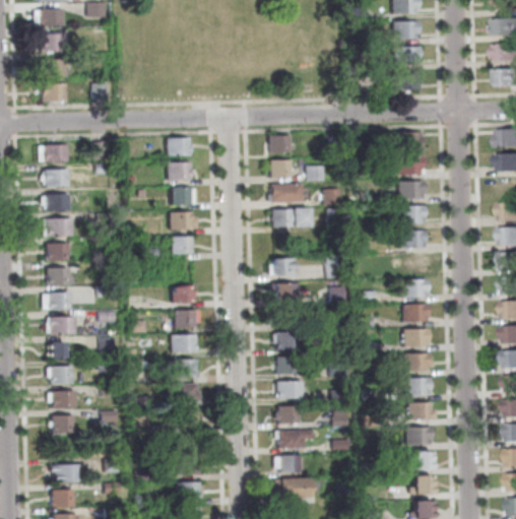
[(417,9),(417,13),(394,14),(393,0),(420,0),(421,8),(417,9)]
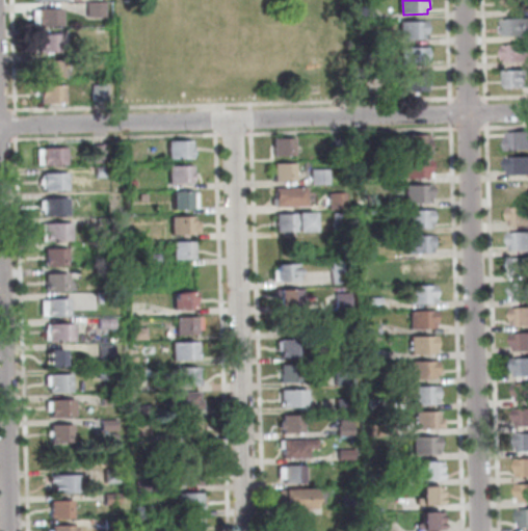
[(511,12),(508,12),(508,0),(527,0),(527,16),(511,17),(511,12)]
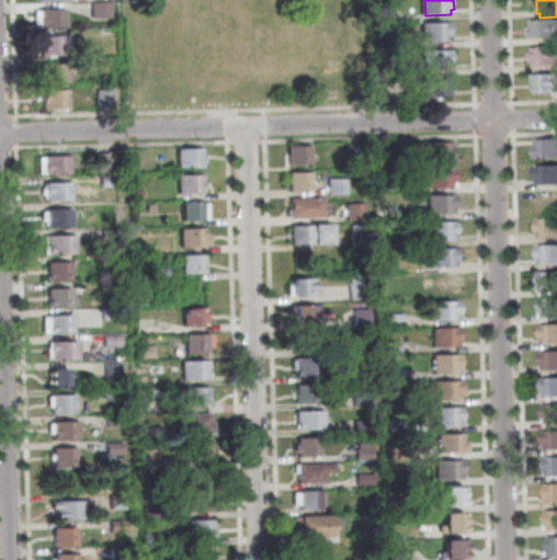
[(95,3),(114,2),(115,19),(95,20),(95,3)]
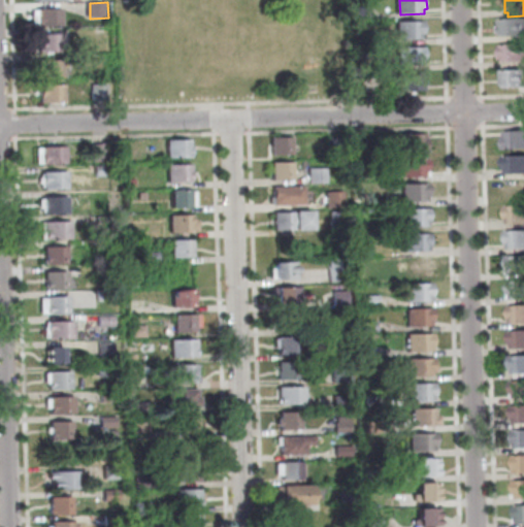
[(356,20),(356,8),(372,8),(373,20),(356,20)]
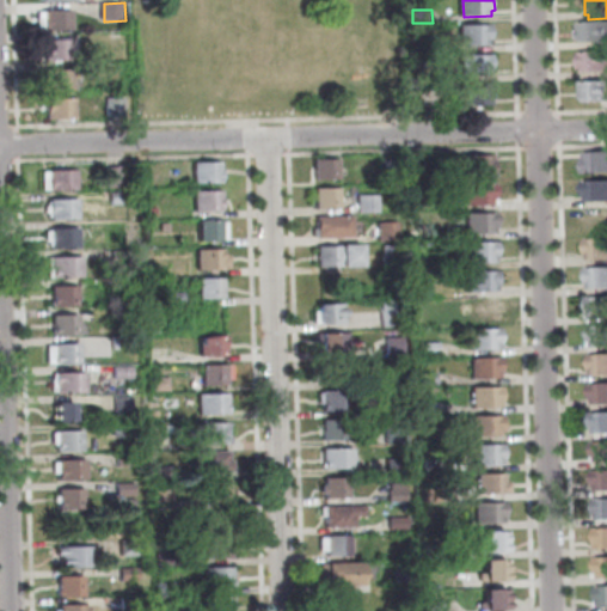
[(48,31),(47,12),(75,11),(77,30),(48,31)]
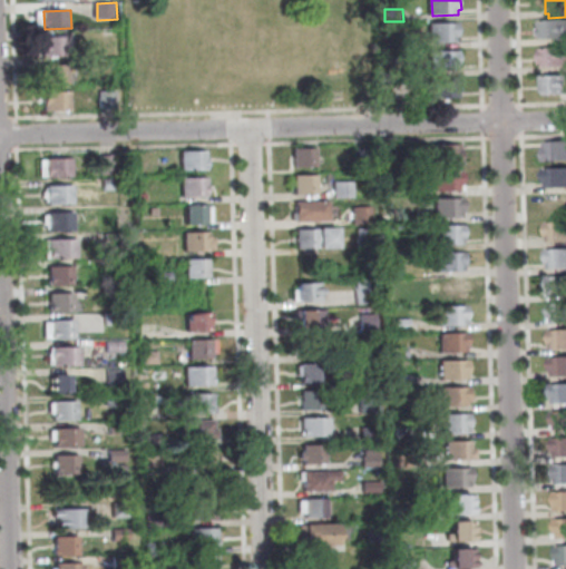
[(432,43),(432,23),(461,23),(461,43),(432,43)]
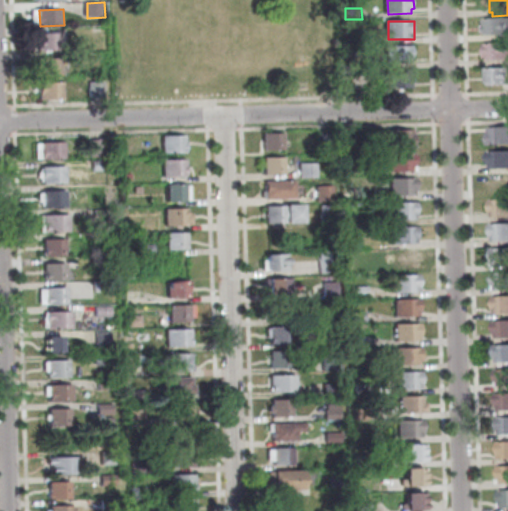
[(493,37),(490,37),(490,22),(507,21),(507,39),(493,40),(493,37)]
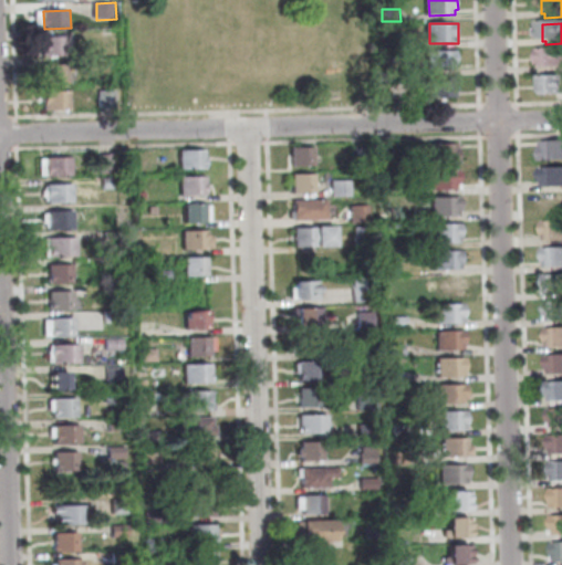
[(45,55),(44,39),(71,38),(71,55),(45,55)]
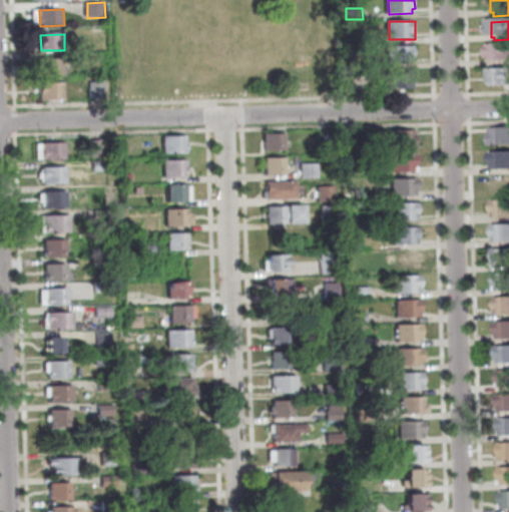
[(416,46),(416,59),(414,59),(414,63),(390,64),(389,47),(416,46)]
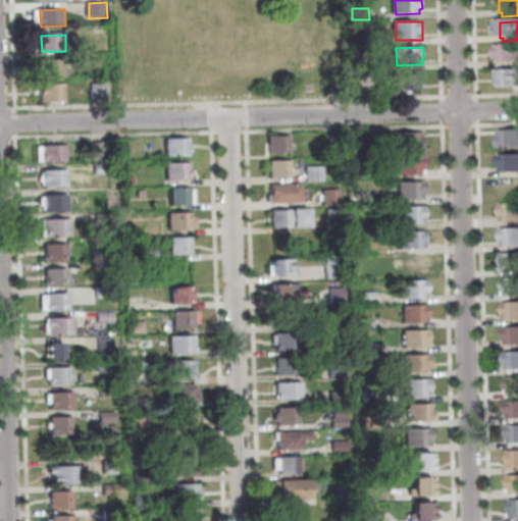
[(501,49),(517,48),(517,66),(504,67),(504,64),(502,64),(501,49)]
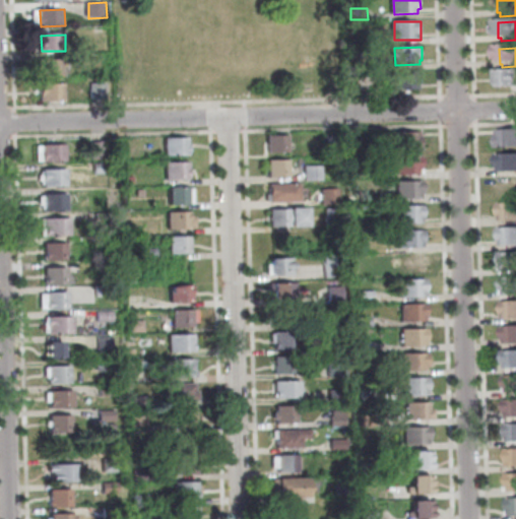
[(66,76),(42,77),(42,60),(65,59),(66,76)]
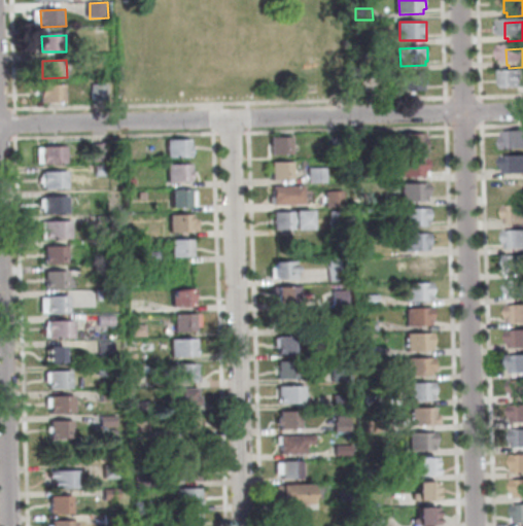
[(402,92),(402,73),(428,72),(428,86),(427,86),(427,91),(402,92)]
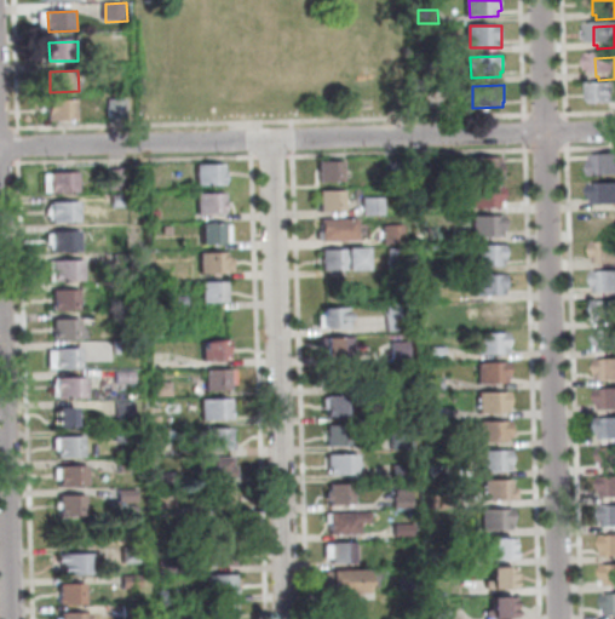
[(614,109),(598,110),(598,107),(596,107),(595,87),(614,86),(614,109)]
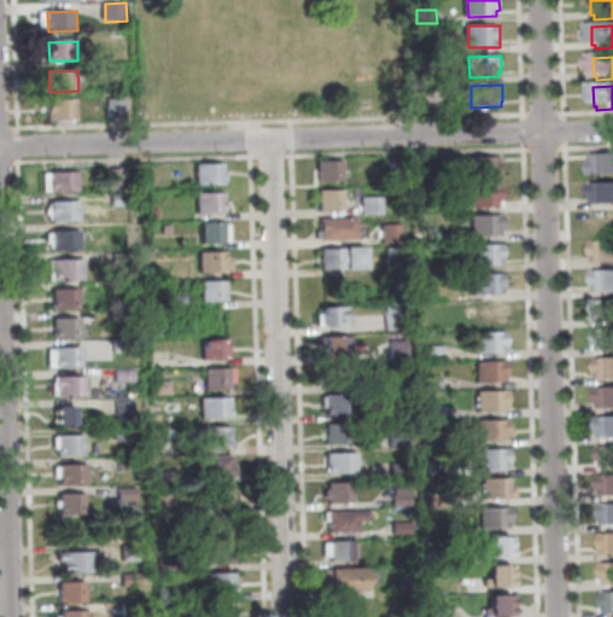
[(51,121),(51,100),(79,100),(80,120),(51,121)]
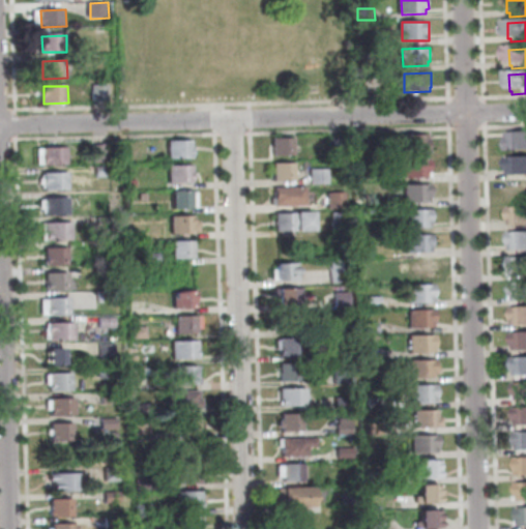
[(95,103),(94,86),(111,86),(111,101),(95,103)]
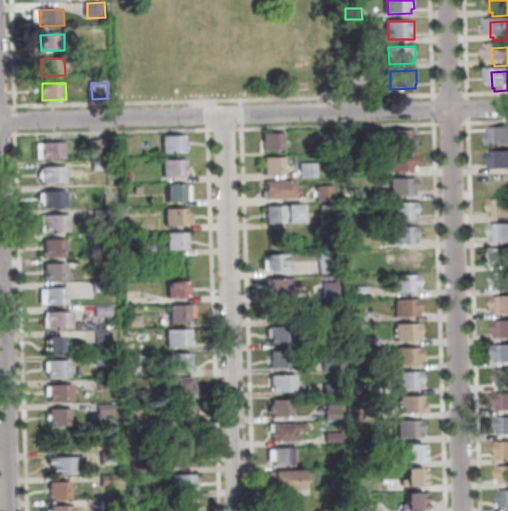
[(494,132),(494,127),(507,127),(507,145),(493,146),(492,132),(494,132)]
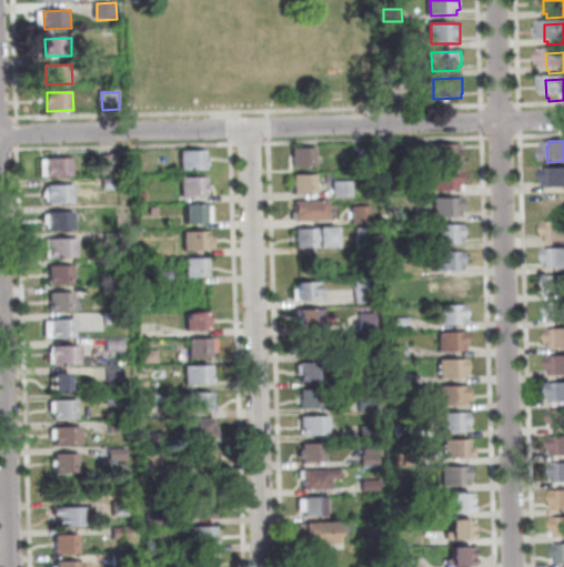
[(462,150),(464,149),(464,163),(437,164),(436,145),(462,144),(462,150)]
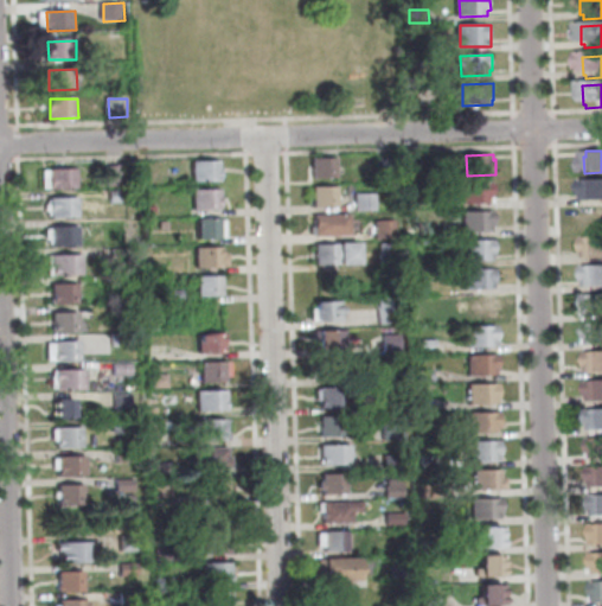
[(315,159),(340,158),(340,178),(316,179),(315,159)]
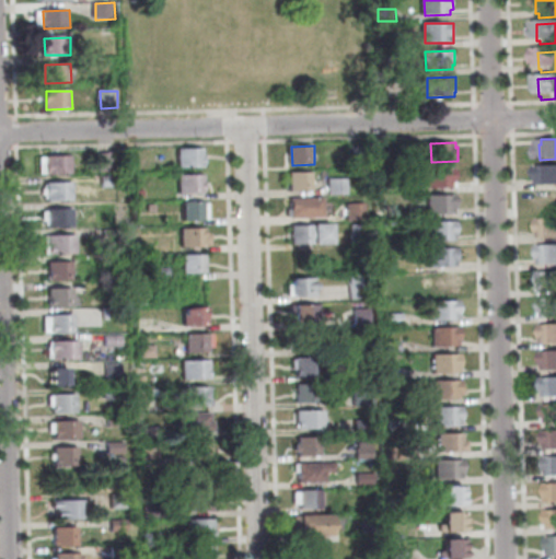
[(181,149),(206,148),(207,167),(181,165),(181,149)]
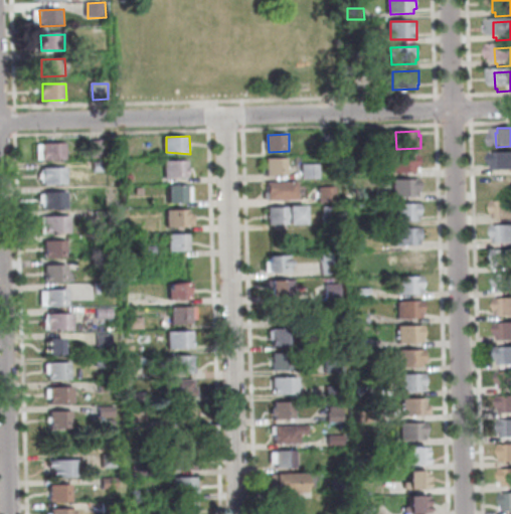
[(323,152),(322,137),(336,137),(337,151),(323,152)]
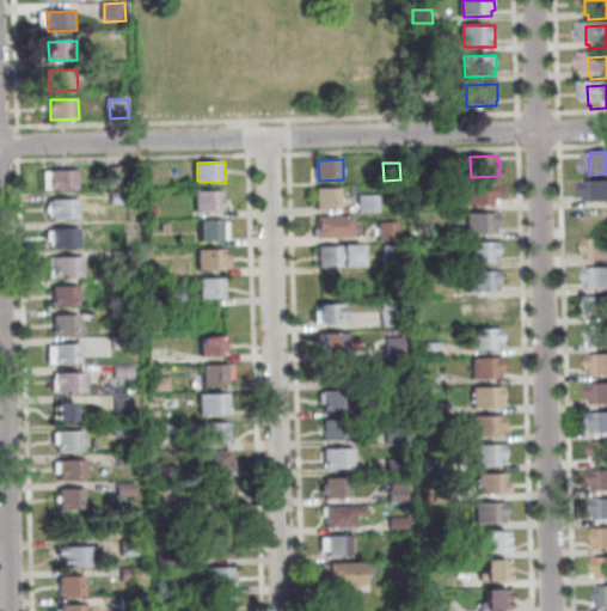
[(46,173),(81,169),(81,190),(47,191),(46,173)]
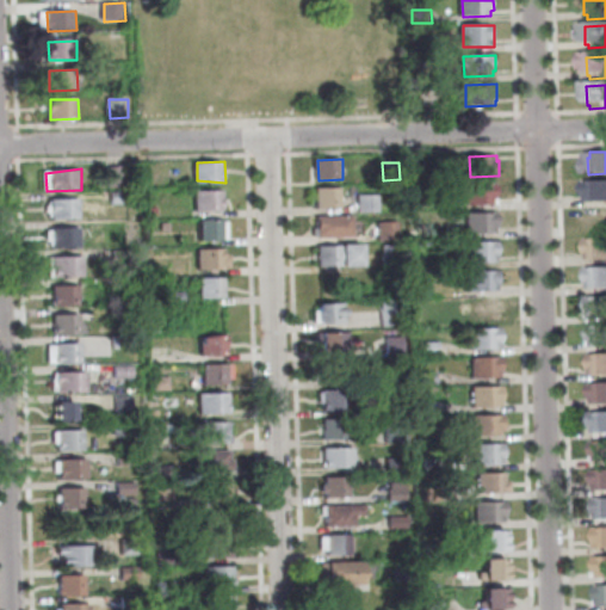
[(107,176),(129,174),(129,189),(111,190),(107,176)]
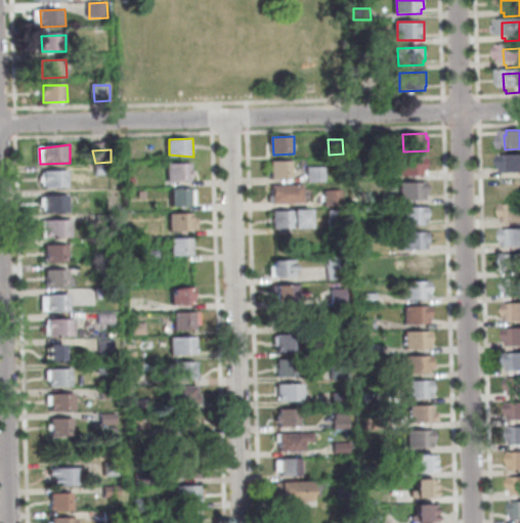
[(519,172),(507,173),(507,168),(505,169),(505,155),(519,155),(519,172)]
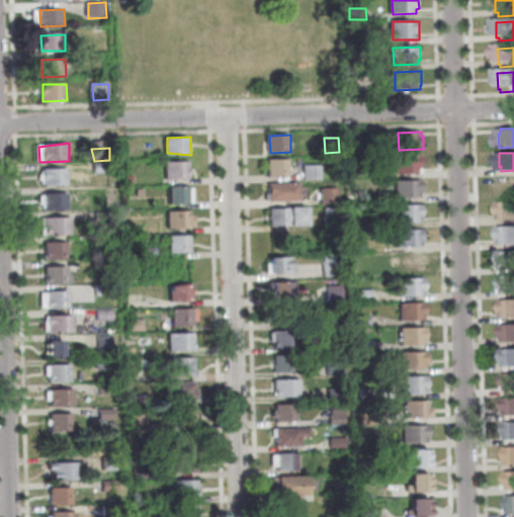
[(421,169),(421,174),(398,175),(397,156),(423,156),(423,169),(421,169)]
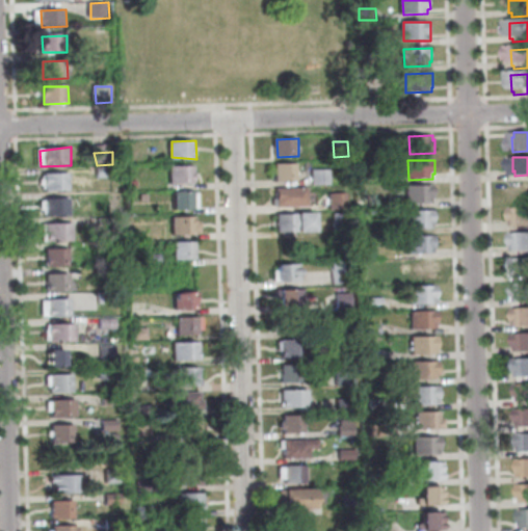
[(278,164),(298,163),(298,182),(278,182),(278,164)]
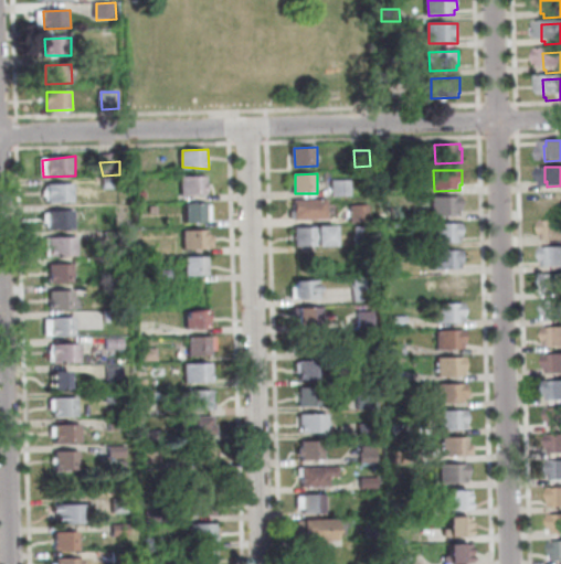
[(183,177),(207,176),(209,195),(184,193),(183,177)]
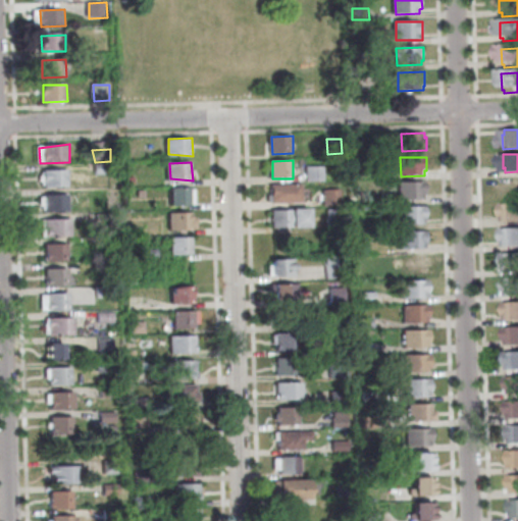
[(94,166),(111,164),(110,176),(97,175),(94,166)]
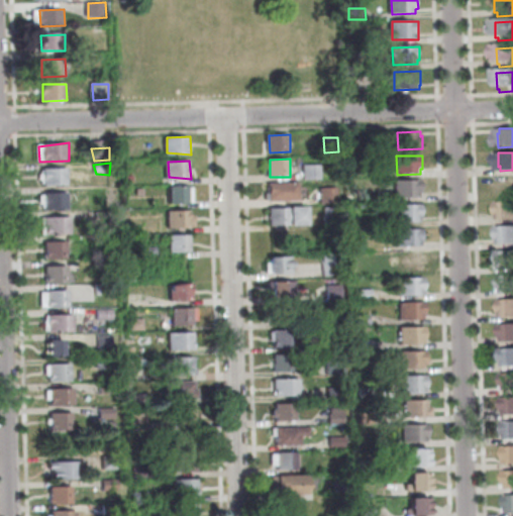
[(305,166),(322,166),(323,181),(305,182),(305,166)]
